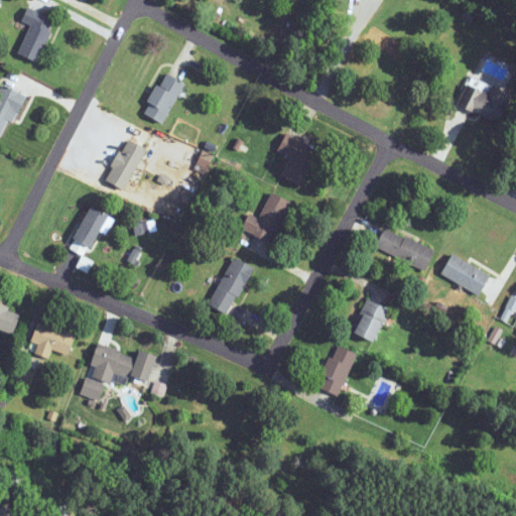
[(29,25),(17,53),(37,62),(55,19),(26,7),(20,21),(29,25)]
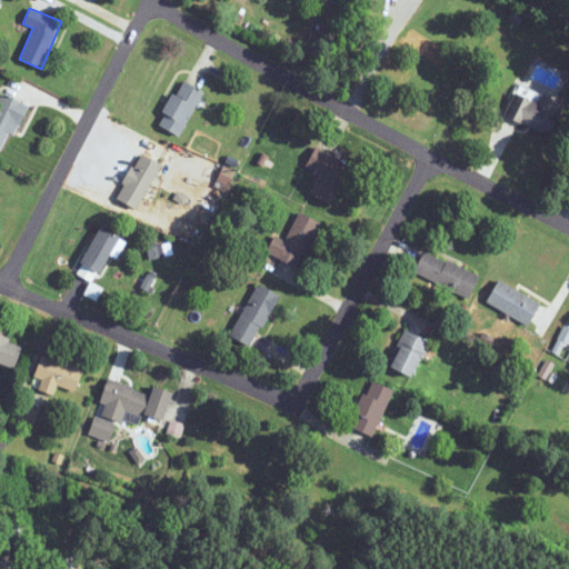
[(201,92),(181,80),(156,125),(177,136),(201,92)]
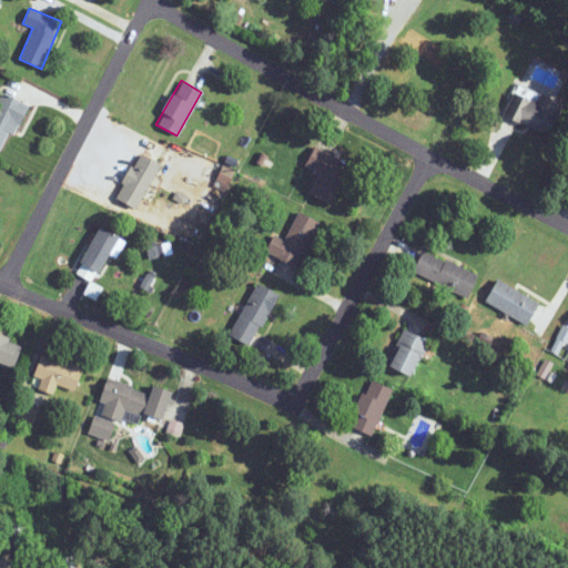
[(549,135),(563,103),(516,85),(504,118),(549,135)]
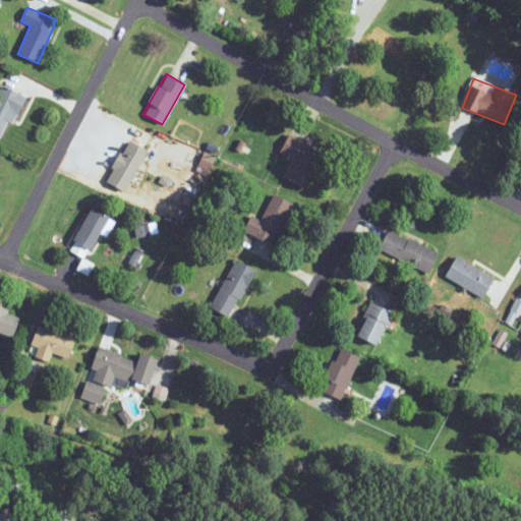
[(23,96),(2,85),(0,89),(0,136),(3,138),(23,96)]
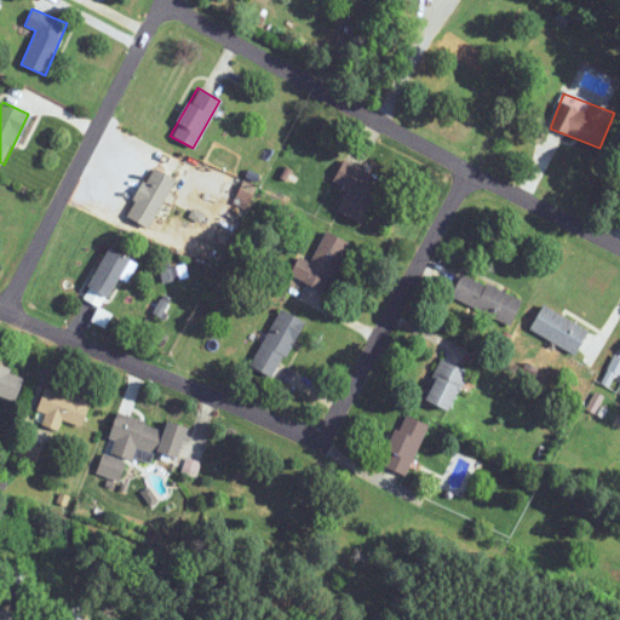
[(359,222),(380,179),(343,160),(332,181),(349,189),(337,211),(359,222)]
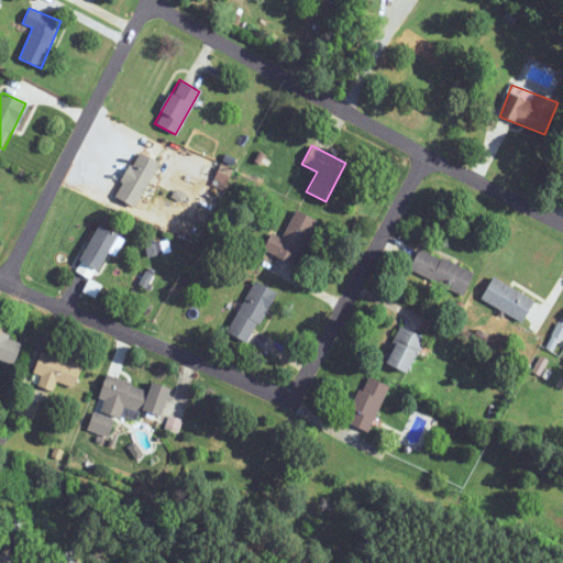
[(158,164),(139,152),(112,194),(132,207),(158,164)]
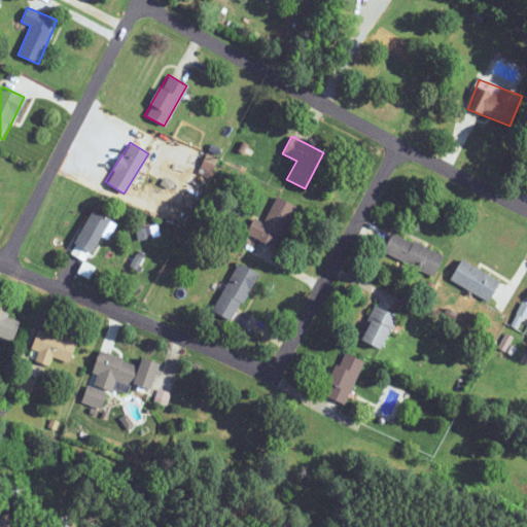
[(265,223),(257,220),(250,236),(278,248),(295,205),(276,197),(265,223)]
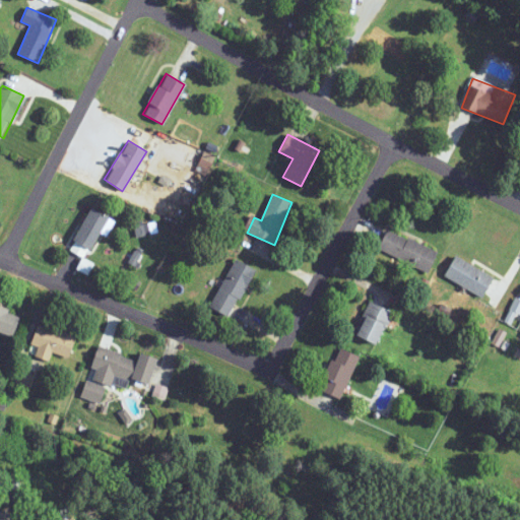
[(100,233),(104,236),(113,221),(90,208),(71,240),(88,251),(100,233)]
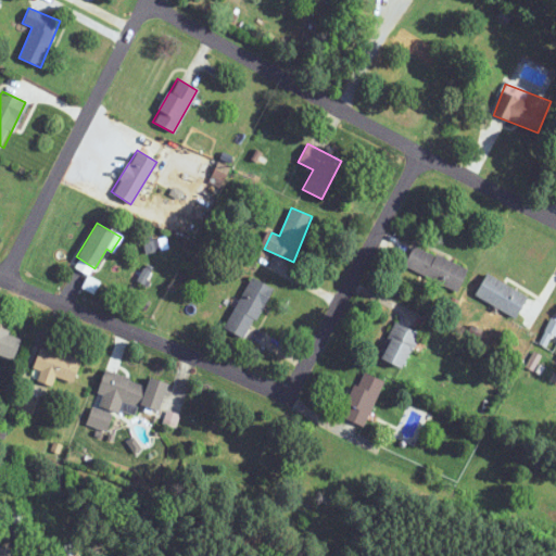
[(148,250),(160,250),(159,238),(147,238),(148,250)]
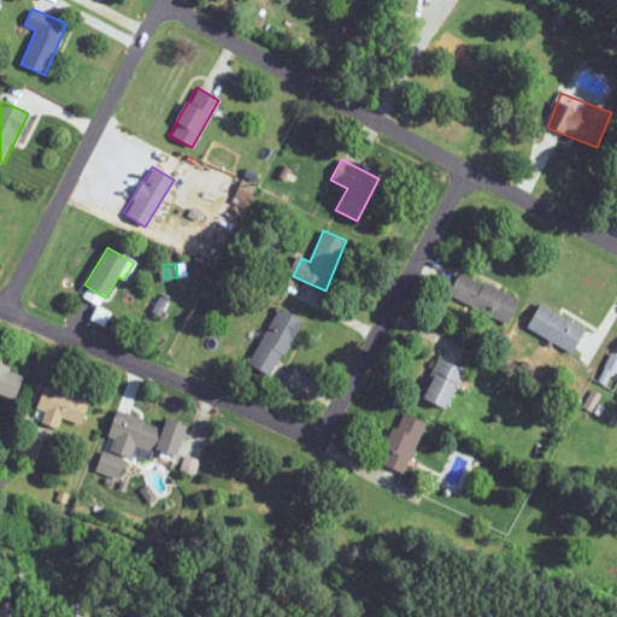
[(447,297),(507,323),(518,298),(458,271),(447,297)]
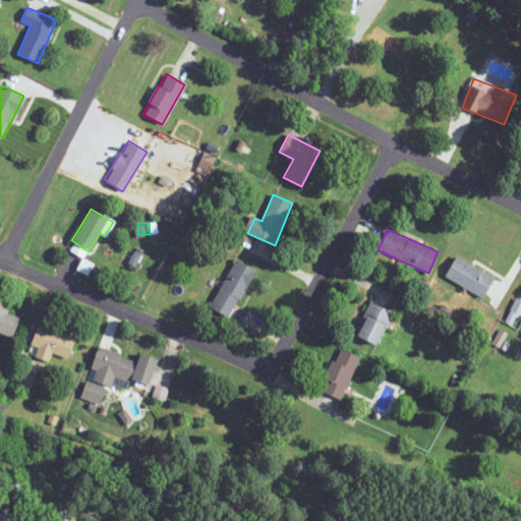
[(482,297),(493,278),(456,256),(445,277),(482,297)]
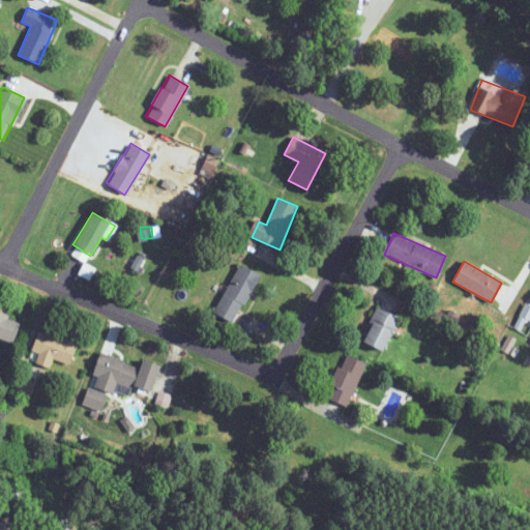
[(258,274),(239,264),(213,314),(232,323),(258,274)]
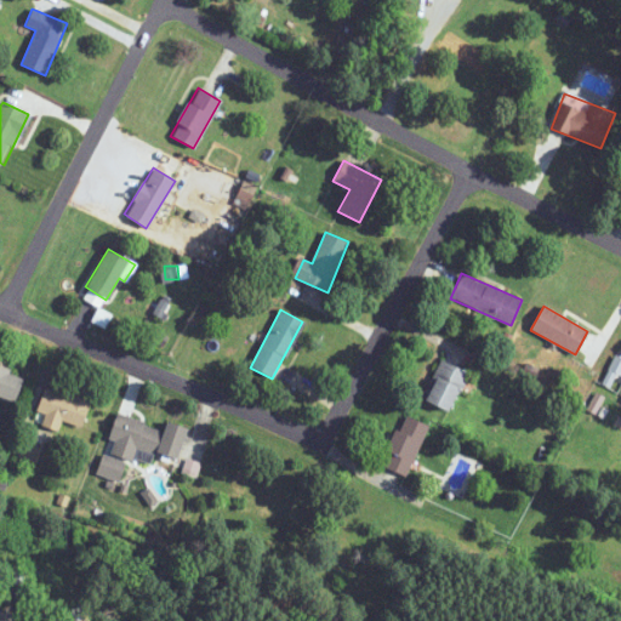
[(448,414),(468,374),(442,360),(421,400),(448,414)]
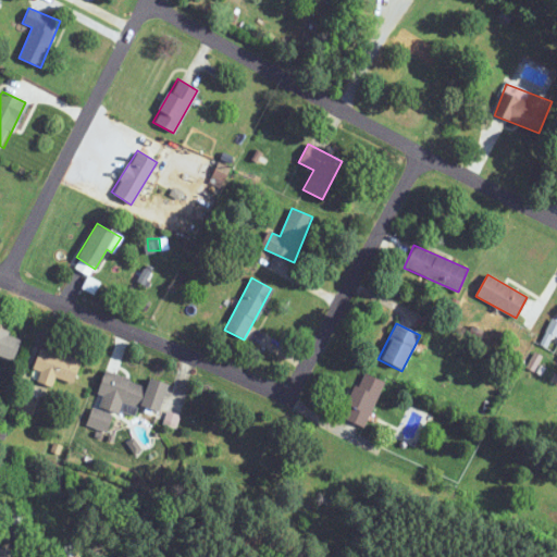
[(24,336),(0,327),(0,355),(15,361),(24,336)]
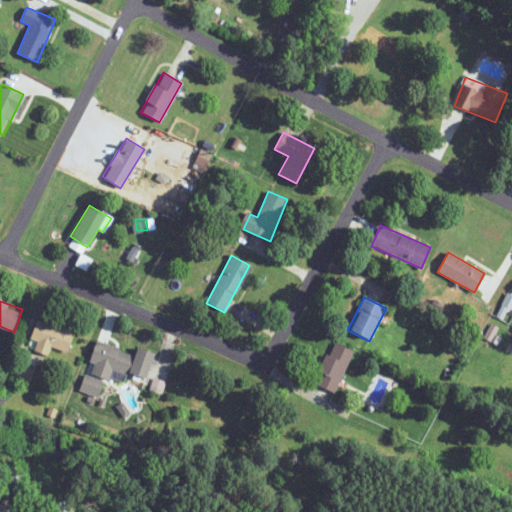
[(70,352),(77,331),(38,319),(29,349),(50,356),(53,347),(70,352)]
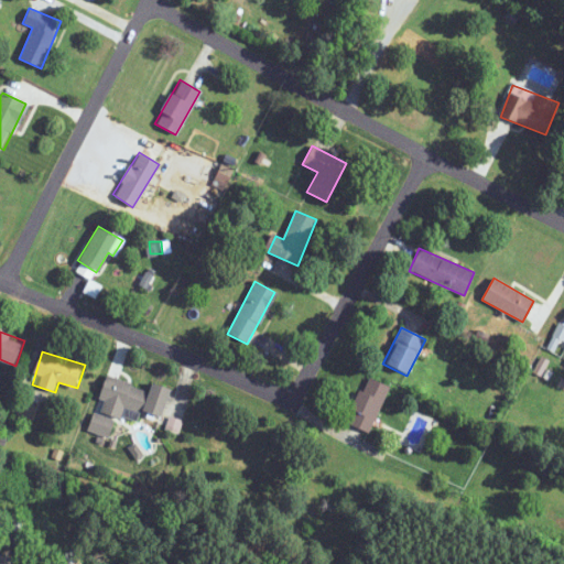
[(164,416),(173,388),(154,382),(152,390),(108,377),(97,413),(94,412),(88,431),(112,438),(118,418),(139,424),(142,410),(164,416)]
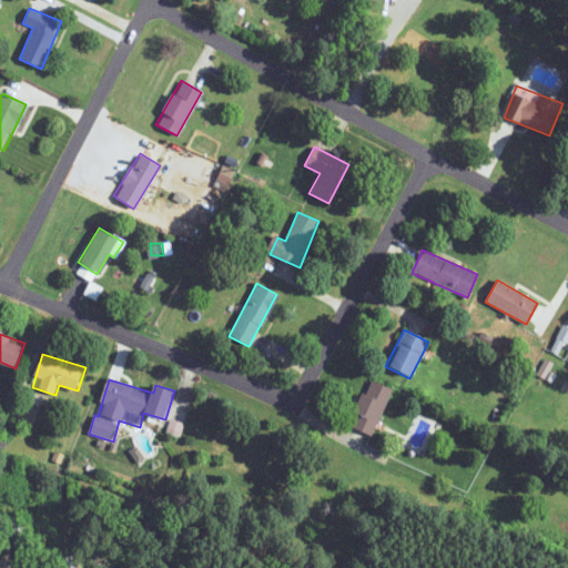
[(392,391),(368,379),(347,426),(372,437),(392,391)]
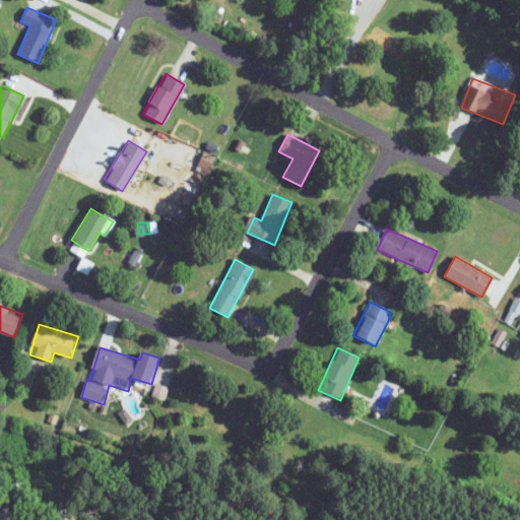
[(19,386),(34,387),(34,373),(19,372),(19,386)]
